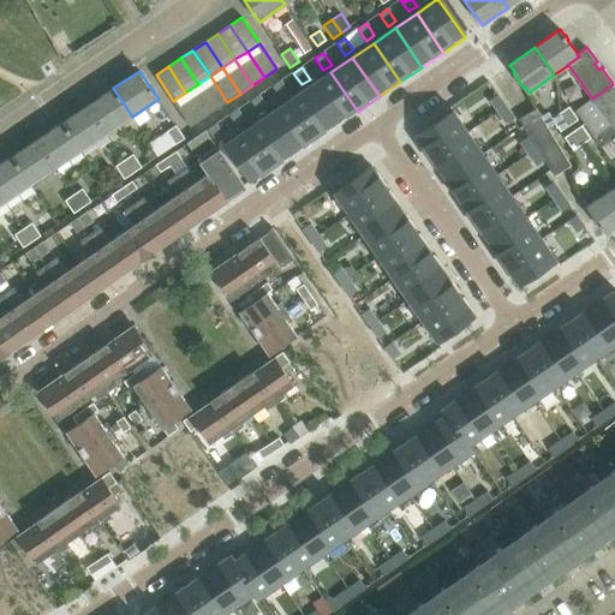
[(330,72),(309,87),(336,126),(358,112),(330,72)]
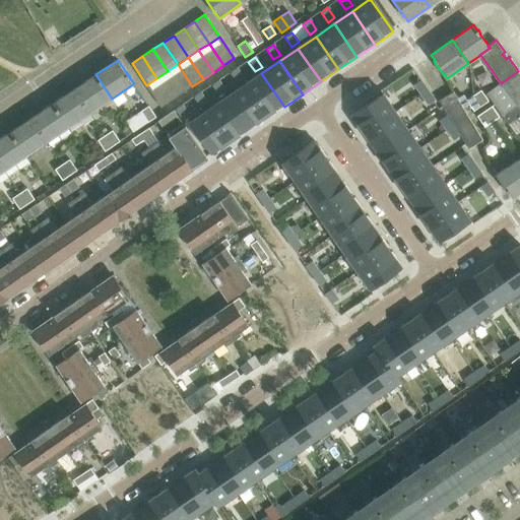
[(178,64),(168,71),(182,93),(192,86),(178,64)]
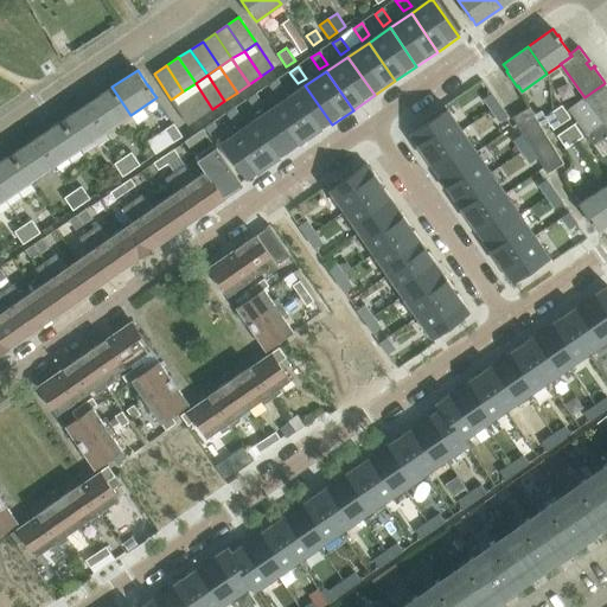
[(276,81),(269,87),(276,98),(285,93),(276,81)]
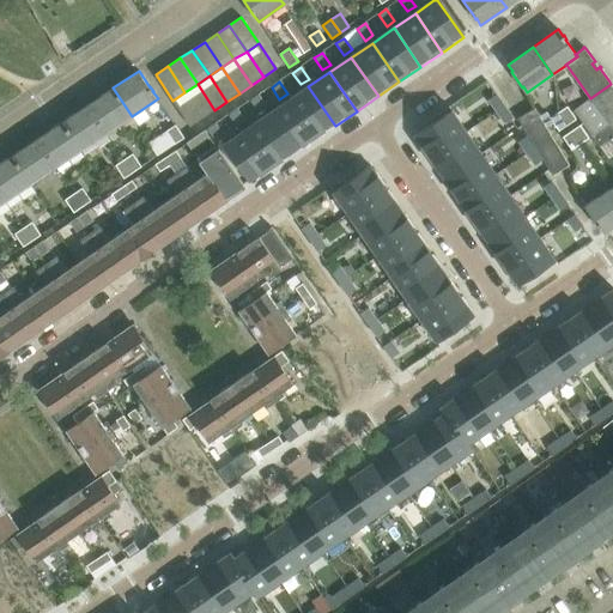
[(198,84),(184,92),(202,119),(214,110),(198,84)]
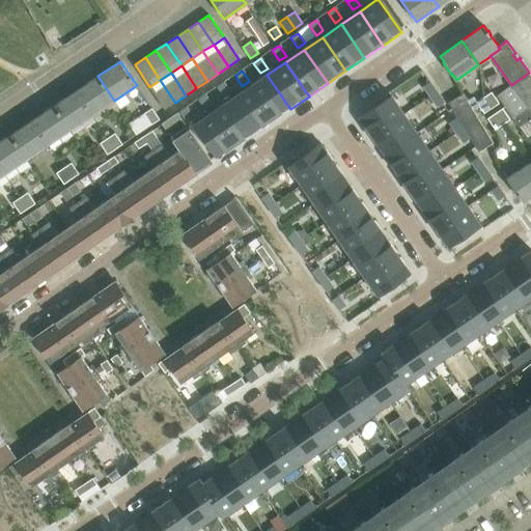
[(530,74),(529,73),(511,85),(500,93),(516,115),(527,107),(530,112),(530,74)]
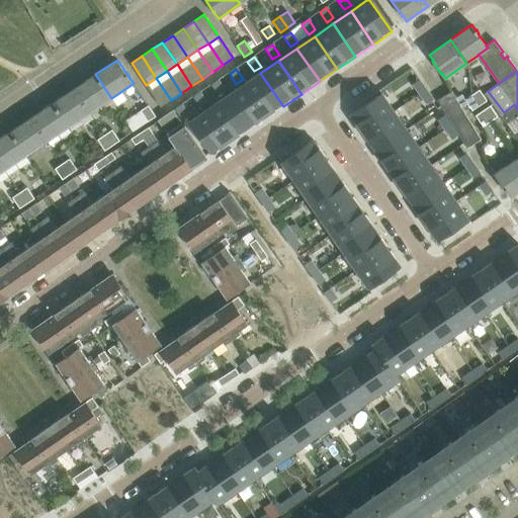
[(260,73),(243,85),(265,118),(283,106),(260,73)]
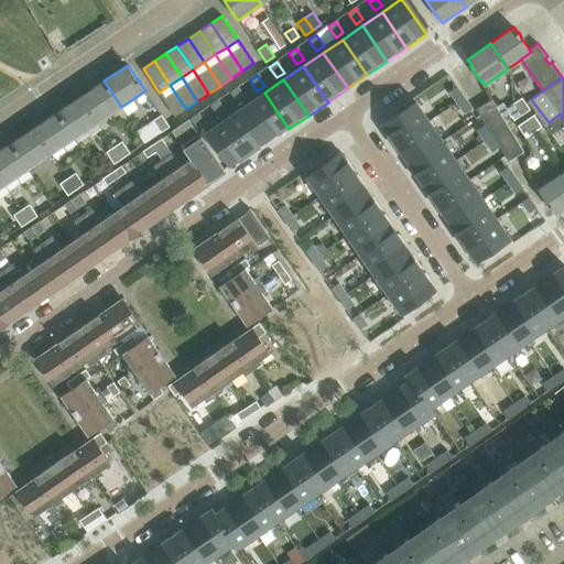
[(104,80),(80,96),(98,122),(121,107),(104,80)]
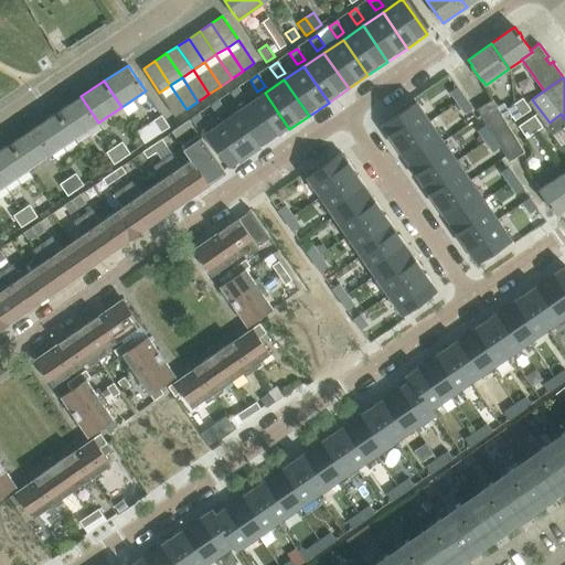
[(170,85),(159,93),(176,117),(187,109),(170,85)]
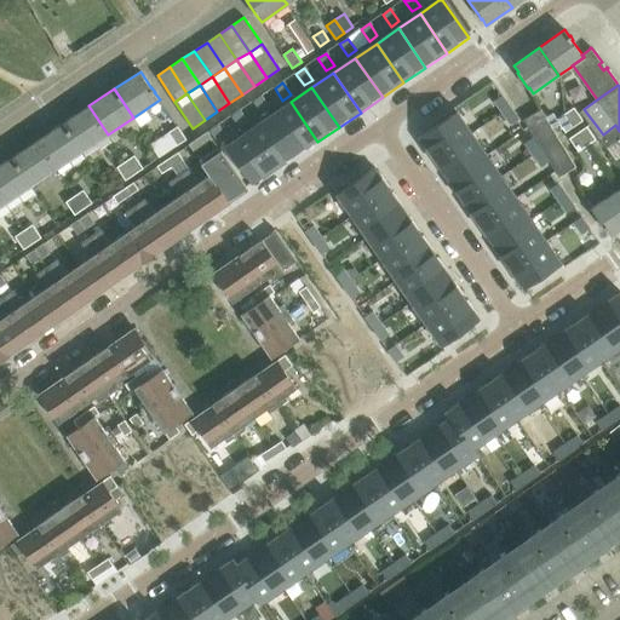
[(500,93),(493,99),(501,112),(509,105),(500,93)]
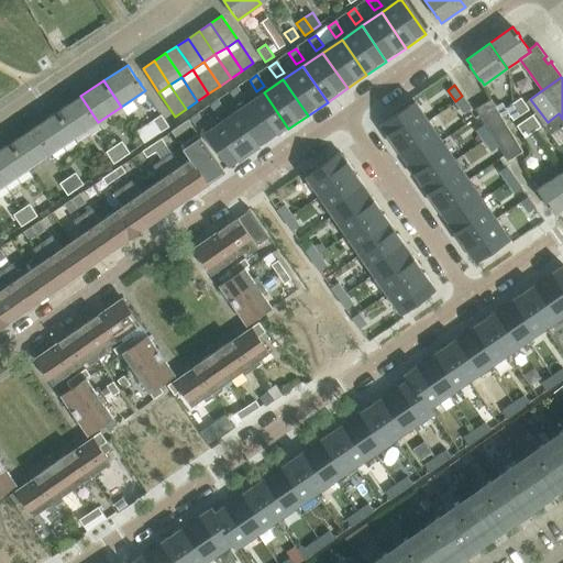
[(236,88),(230,94),(238,105),(244,99),(236,88)]
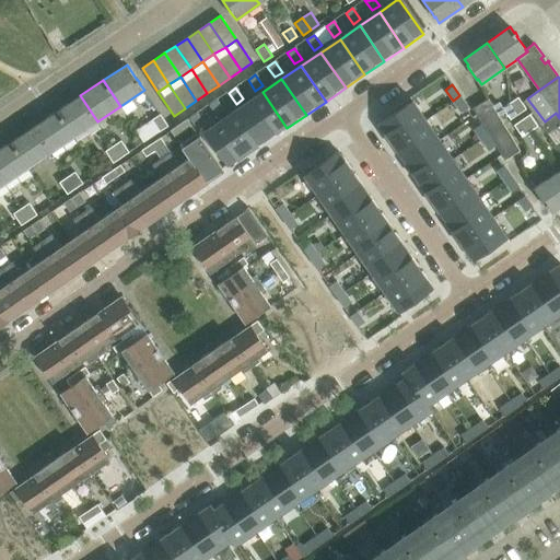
[(263,92),(243,106),(267,141),(287,128),(263,92)]
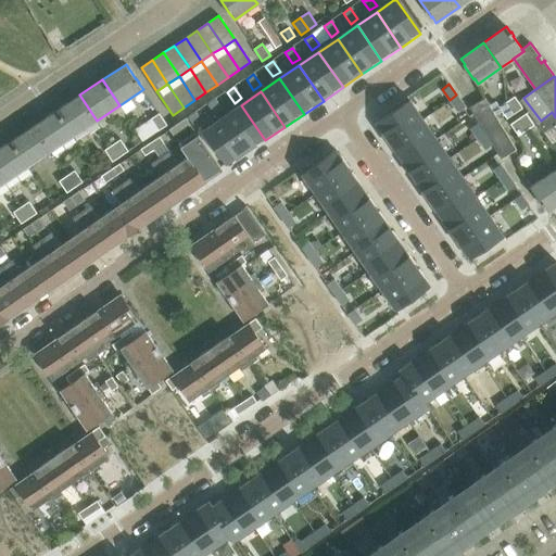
[(79,95),(57,111),(74,136),(97,121),(79,95)]
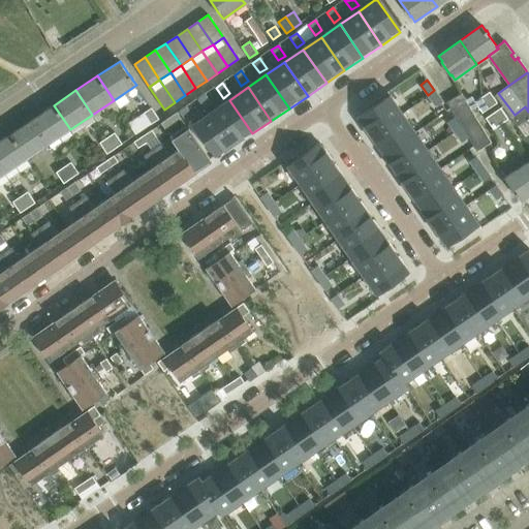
[(434,90),(428,95),(434,105),(441,100),(434,90)]
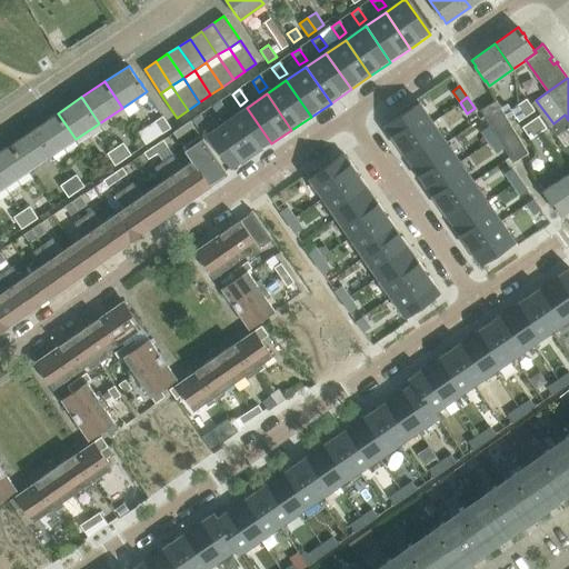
[(519,103),(527,116),(535,110),(527,99),(519,103)]
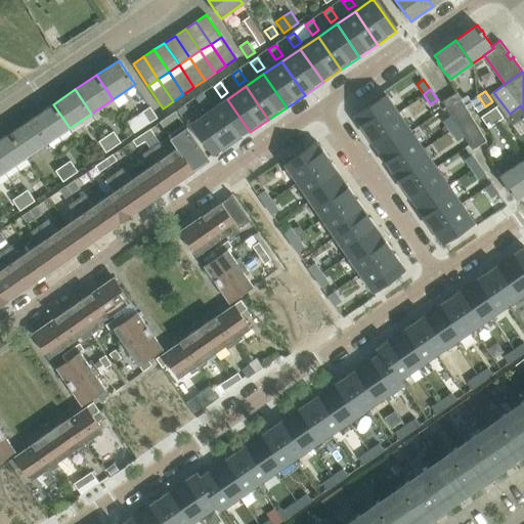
[(456,92),(442,101),(472,150),(487,141),(456,92)]
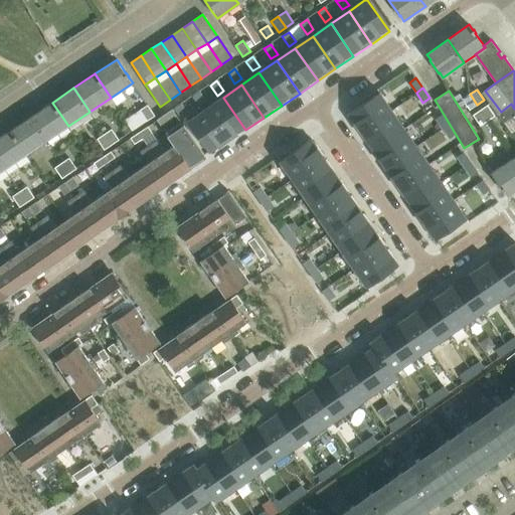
[(379,92),(348,113),(361,131),(391,110),(379,92)]
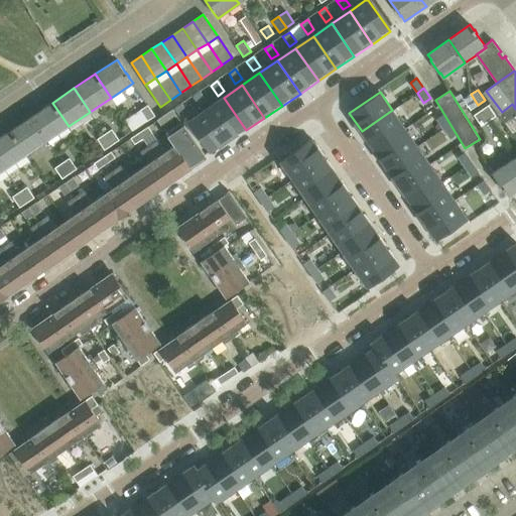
[(200,94),(192,98),(200,108),(206,104),(200,94)]
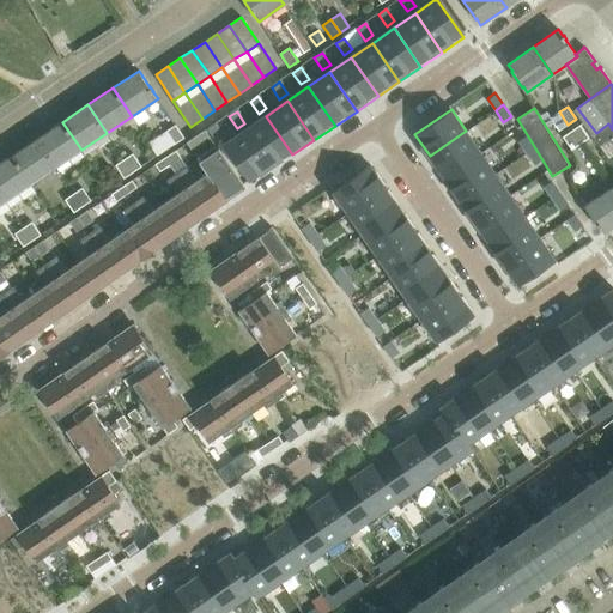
[(559,111),(551,117),(559,131),(568,125),(559,111)]
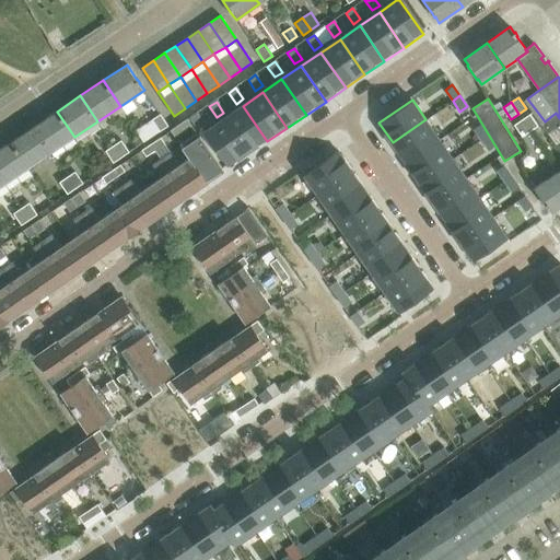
[(243,106),(223,119),(248,155),(267,141),(243,106)]
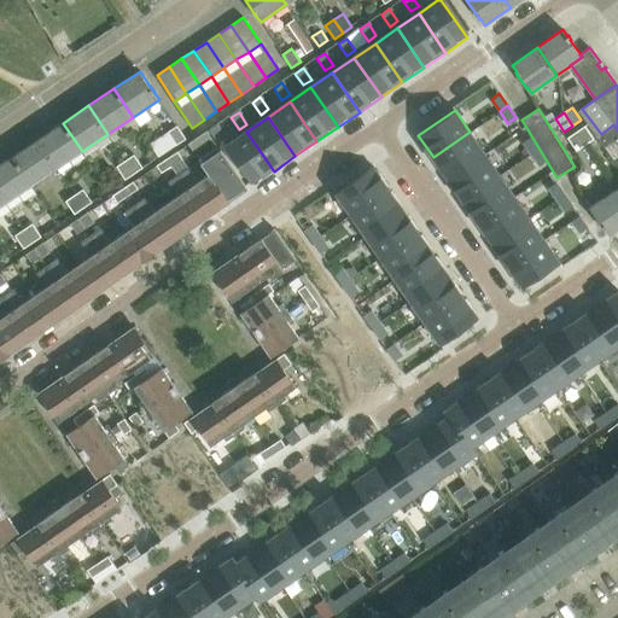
[(63,123),(38,140),(57,168),(82,151),(63,123)]
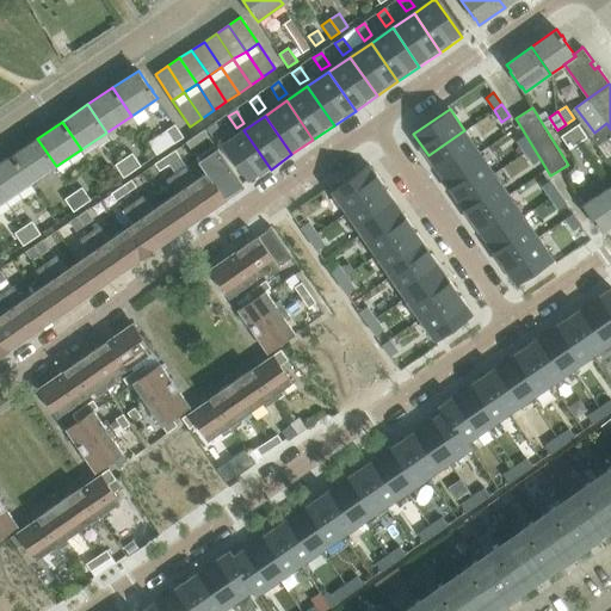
[(610,129),(606,123),(594,133),(610,155),(610,154),(610,129)]
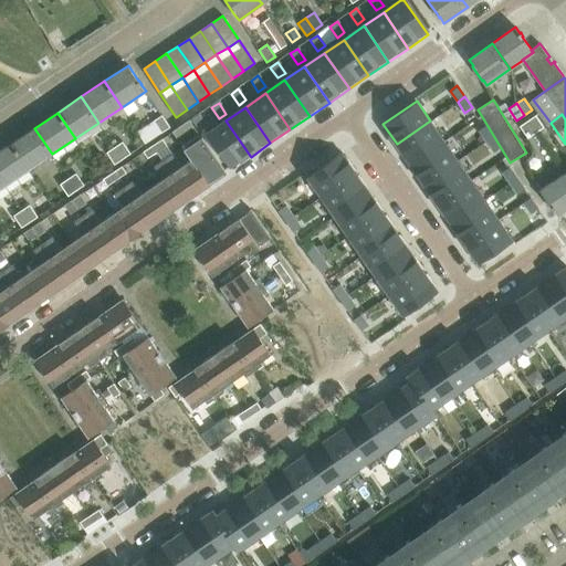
[(170,127),(161,115),(154,121),(161,133),(170,127)]
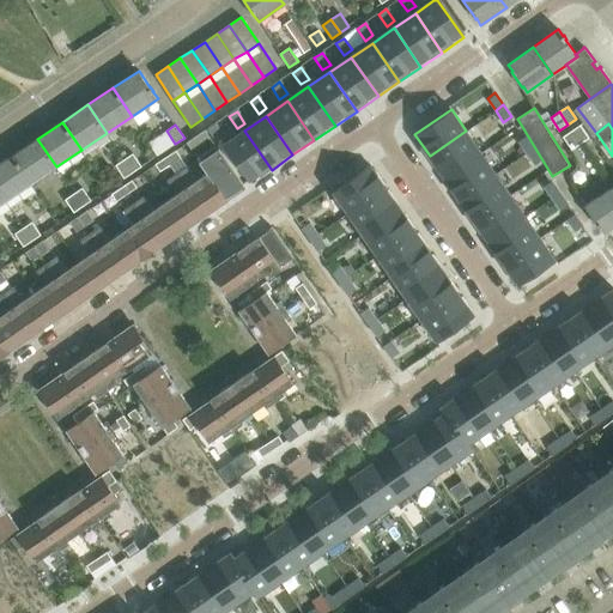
[(216,126),(207,131),(216,143),(224,138),(216,126)]
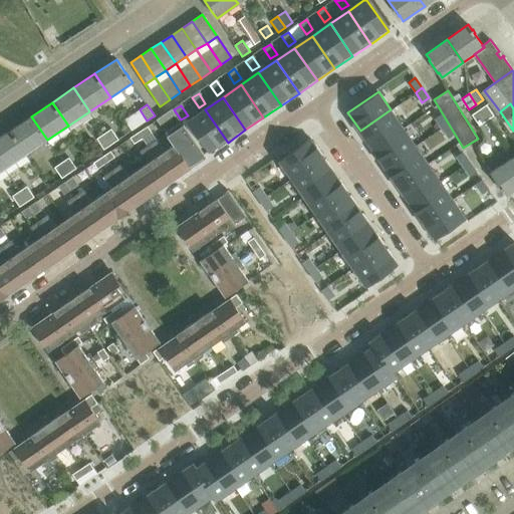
[(479,109),(487,120),(494,115),(487,105),(479,109)]
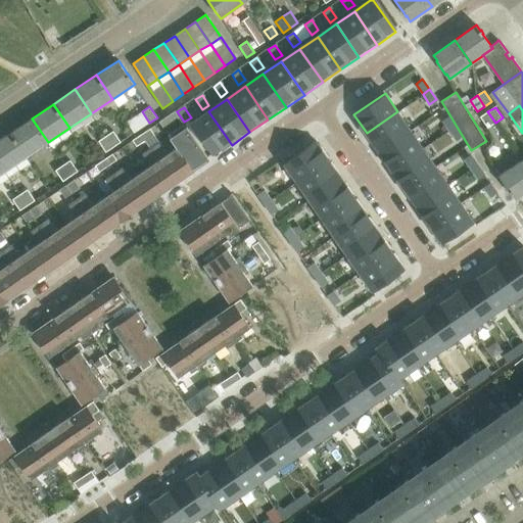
[(175,111),(159,122),(164,128),(179,117),(175,111)]
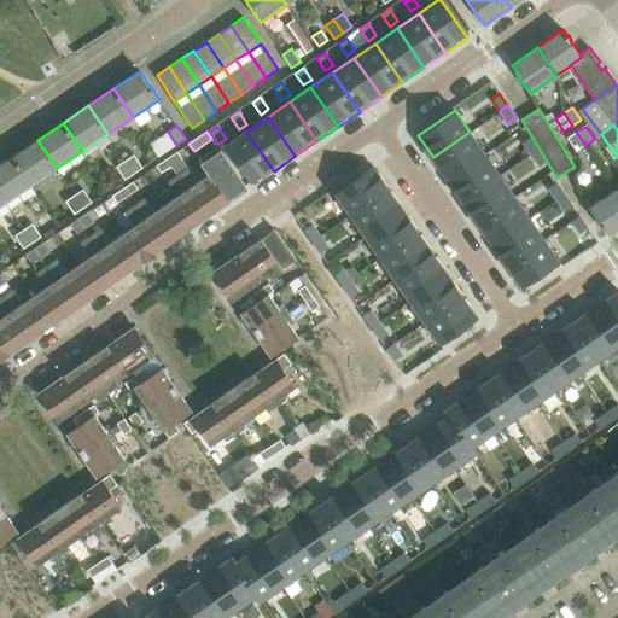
[(246,132),(225,146),(252,186),(274,172),(246,132)]
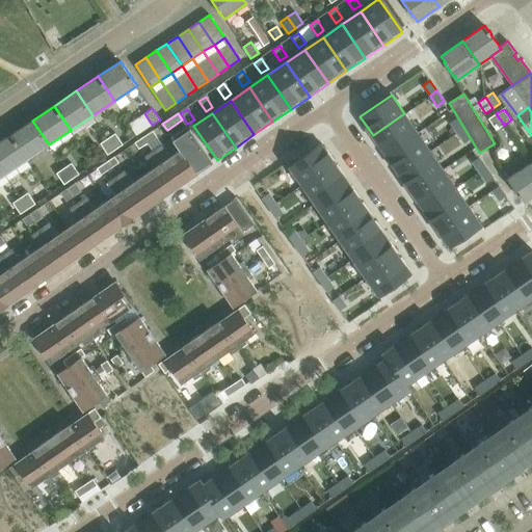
[(404,113),(373,135),(386,154),(418,132),(404,113)]
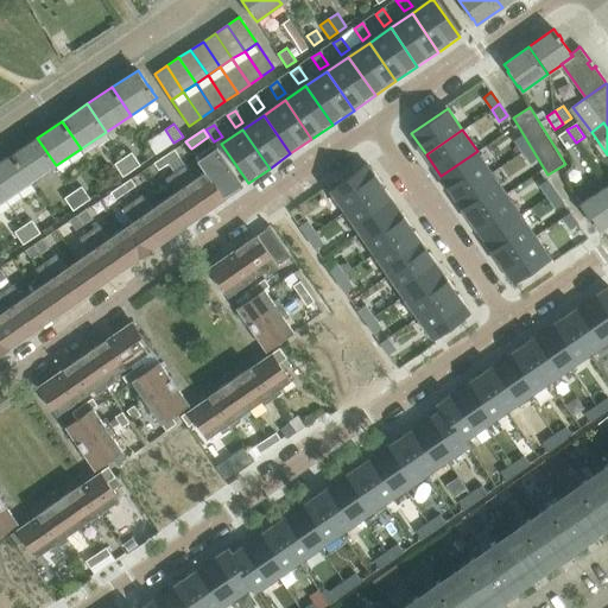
[(567,130),(558,135),(567,149),(576,143),(567,130)]
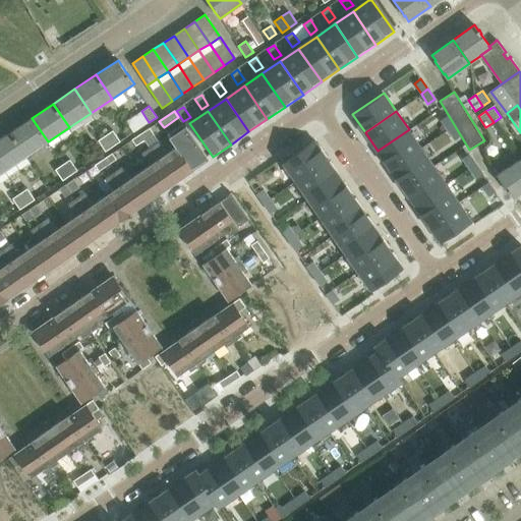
[(447,114),(440,119),(447,129),(454,124),(447,114)]
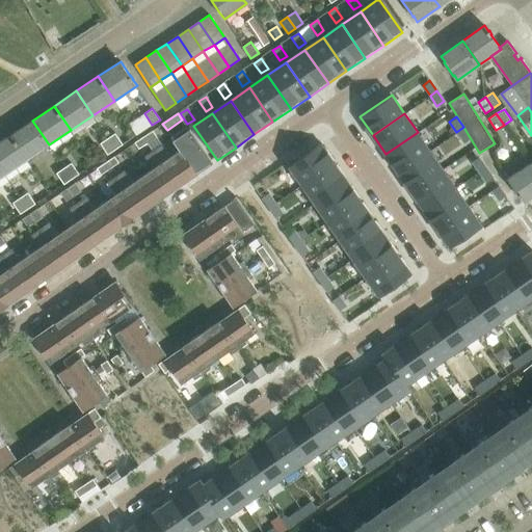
[(32,121),(10,135),(27,159),(49,144),(32,121)]
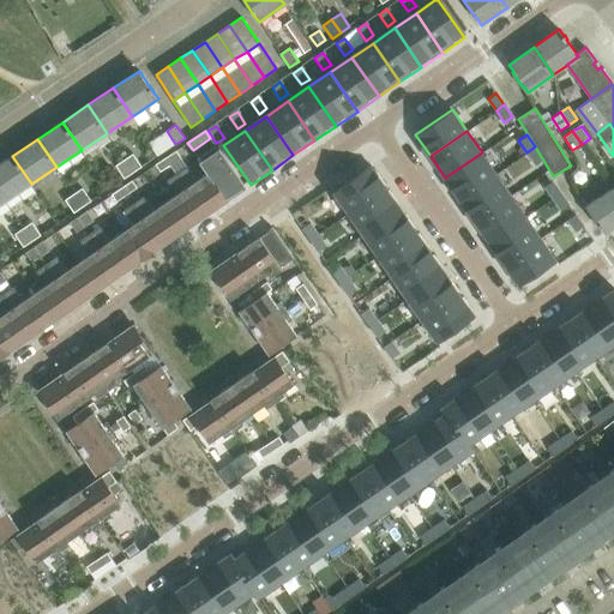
[(535,146),(527,152),(535,164),(542,158),(535,146)]
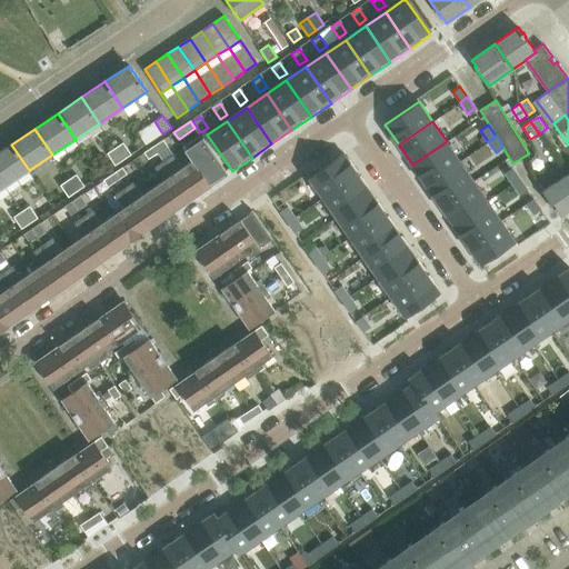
[(153,146),(158,152),(168,147),(163,139),(153,146)]
